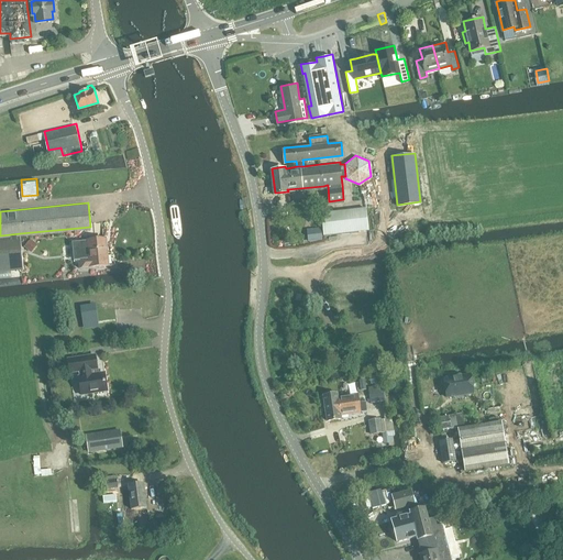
[(324,233),(367,228),(365,206),(321,211),(324,233)]
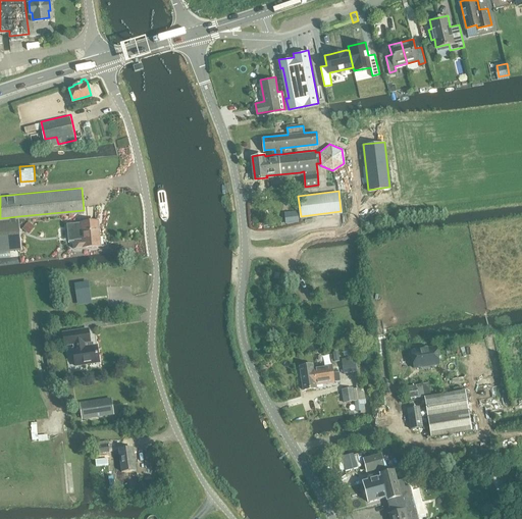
[(285,222),(299,221),(298,210),(284,212),(285,222)]
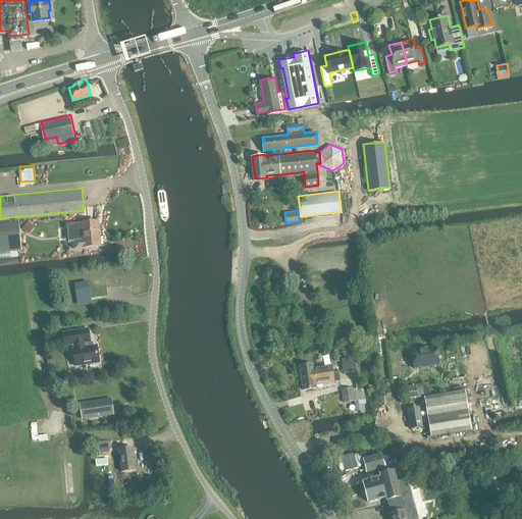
[(0,218),(0,249),(21,247),(18,216),(0,218)]
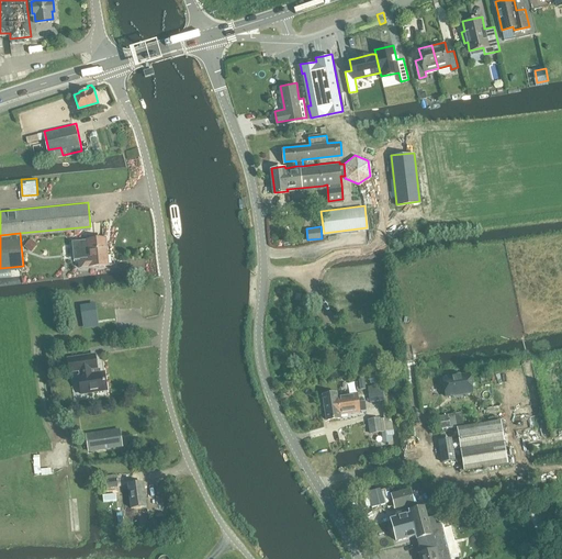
[(74,258),(79,257),(80,265),(108,263),(105,236),(71,239),(74,258)]
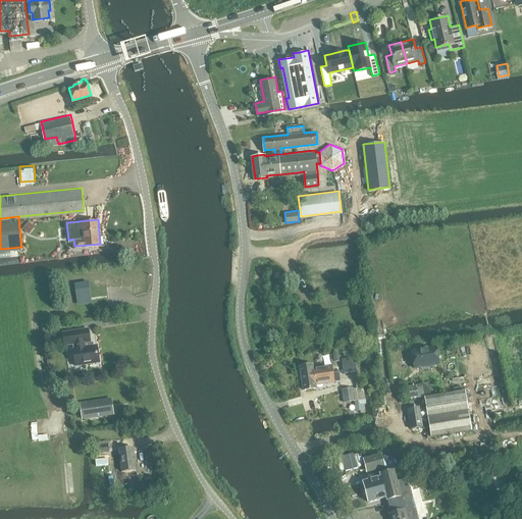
[(89,279),(73,282),(77,304),(92,302),(89,279)]
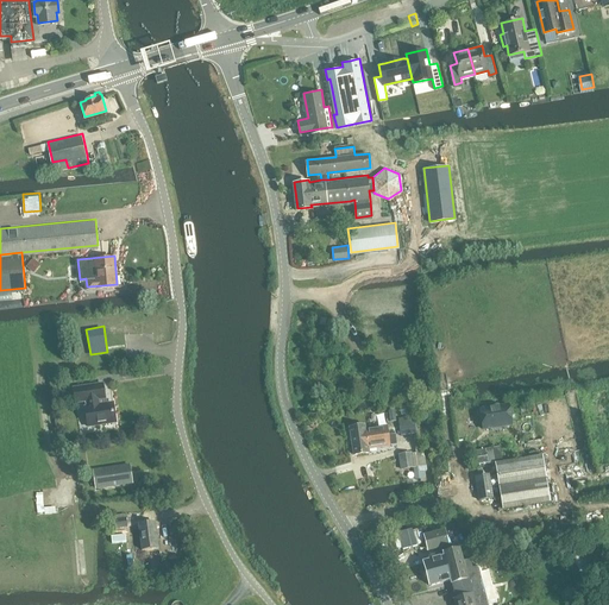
[(102,380),(74,385),(75,399),(86,398),(86,404),(85,404),(88,423),(104,421),(105,423),(113,422),(112,420),(115,420),(113,399),(104,402),(102,396),(105,395),(102,380)]
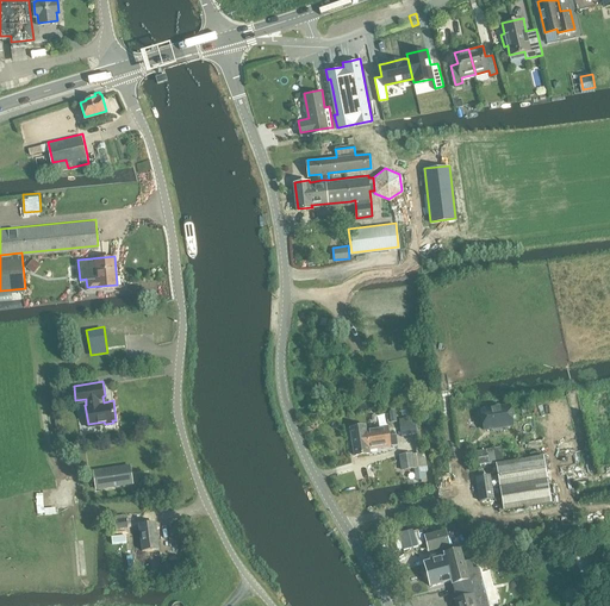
[(484,428),(515,424),(512,404),(500,406),(499,403),(490,405),(491,407),(481,408),(484,428)]
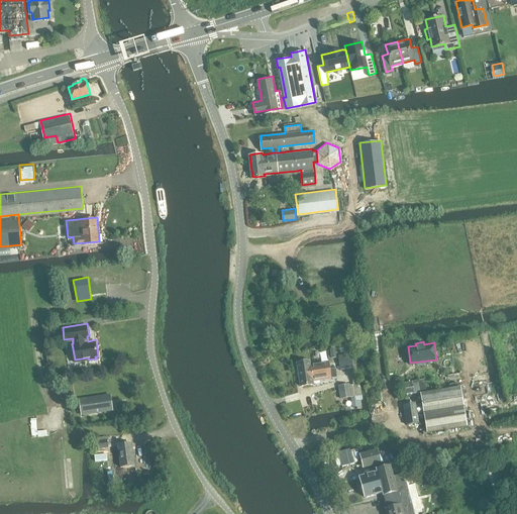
[(341,369),(354,367),(352,352),(339,354),(341,369)]
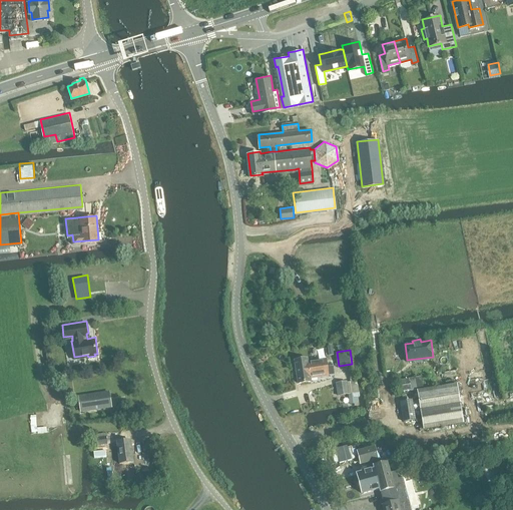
[(328,367),(328,366),(327,357),(308,360),(307,357),(295,359),(299,382),(311,380),(310,377),(309,370),(312,369),(312,367),(319,366),(320,368),(326,367),(326,368),(328,367)]
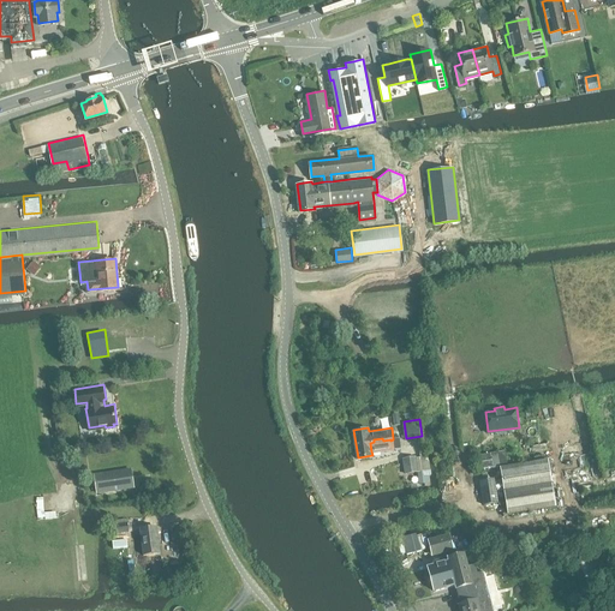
[(396,437),(393,438),(393,439),(390,441),(390,439),(383,441),(382,438),(374,439),(374,442),(370,443),(371,451),(394,448),(394,447),(398,445),(396,437)]
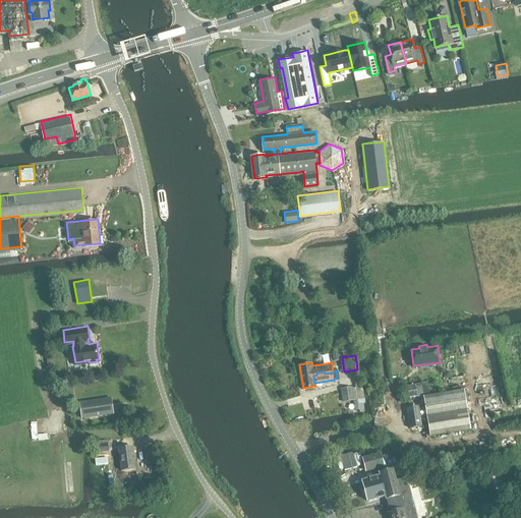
[(406,397),(430,393),(428,382),(404,386),(406,397)]
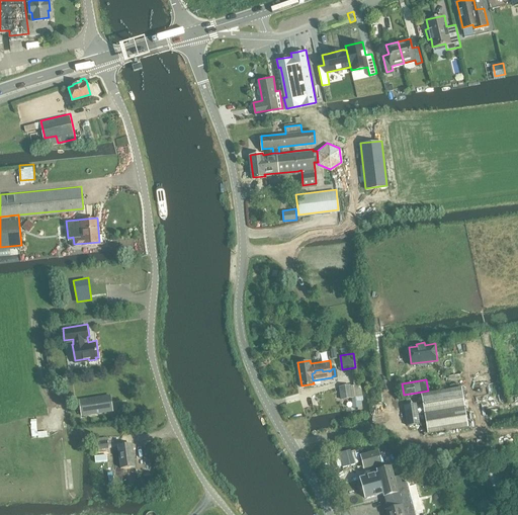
[(352,390),(351,383),(339,385),(341,399),(362,395),(361,388),(352,390)]
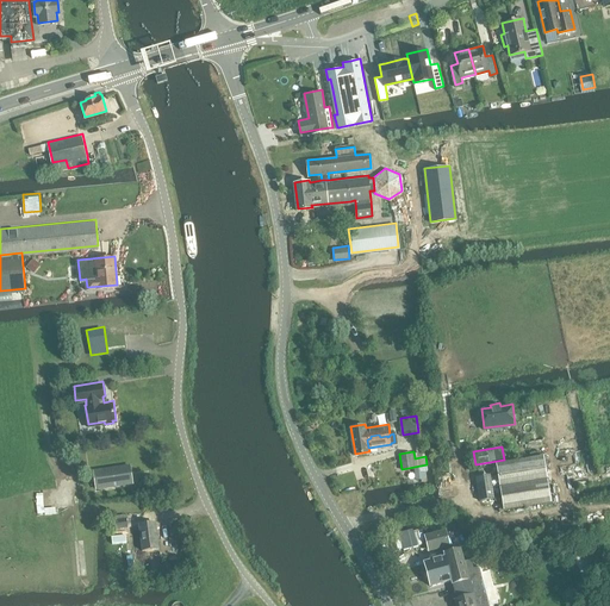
[(504,508),(551,501),(543,455),(496,462),(504,508)]
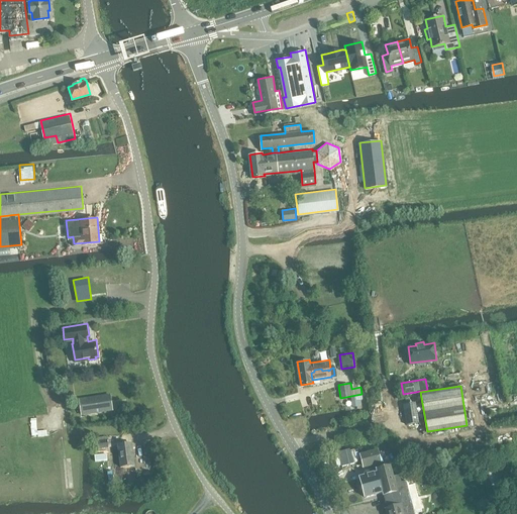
[(82,412),(112,408),(109,393),(79,397),(82,412)]
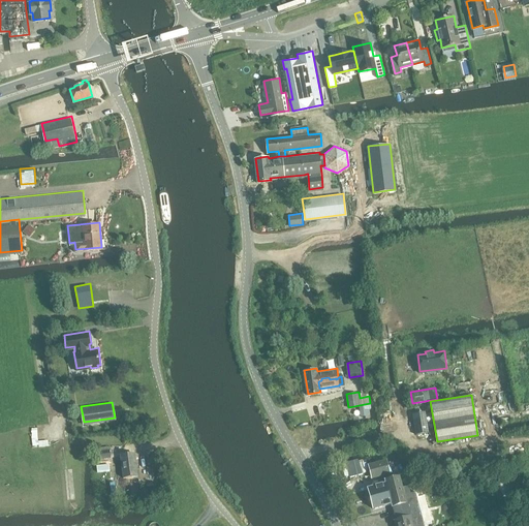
[(428,431),(425,413),(412,415),(415,433),(428,431)]
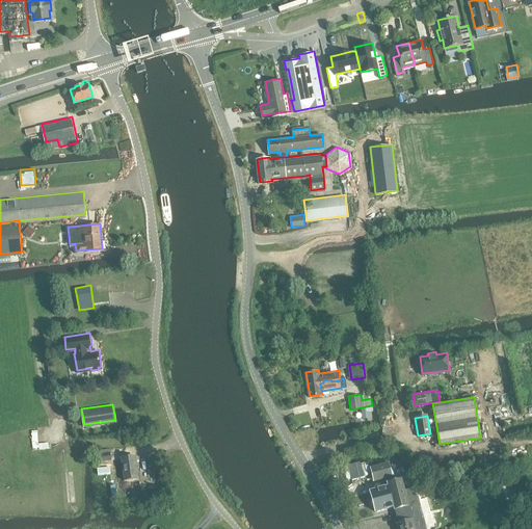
[(110,449),(98,451),(99,459),(111,457),(110,449)]
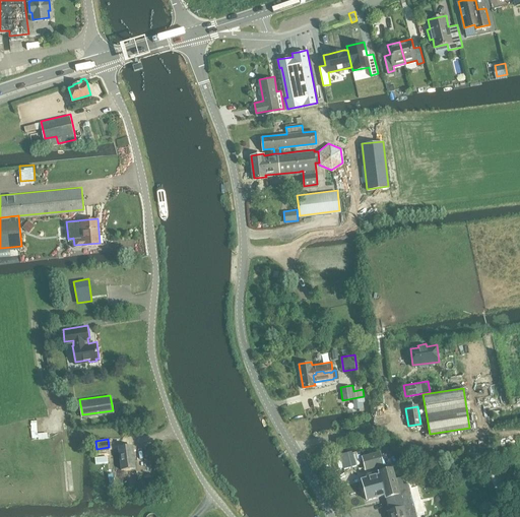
[(121,467),(134,466),(132,444),(118,446),(121,467)]
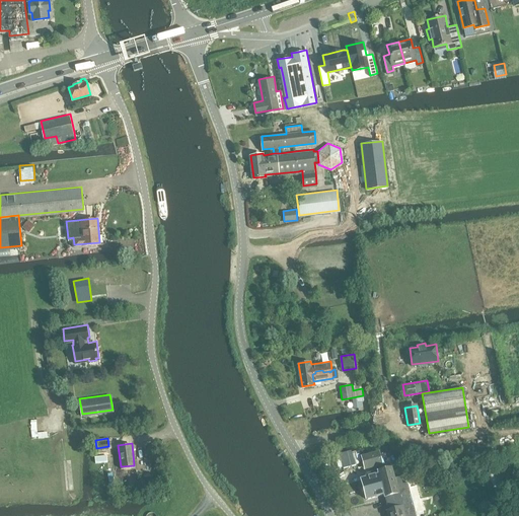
[(378,450),(362,454),(365,466),(381,462),(378,450)]
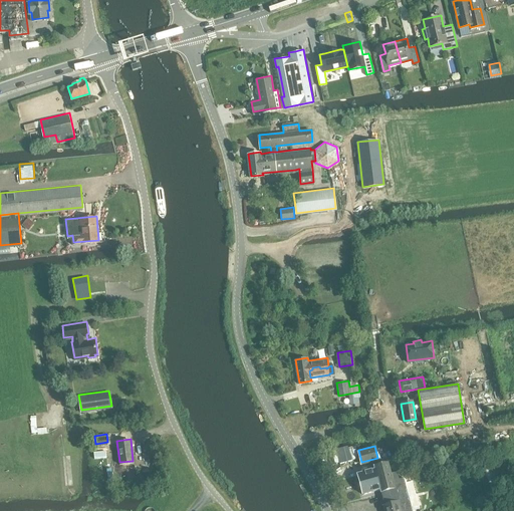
[(381,491),(382,497),(407,490),(404,476),(399,478),(397,470),(391,472),(388,461),(373,465),(374,468),(357,473),(362,492),(379,487),(380,491),(381,491)]
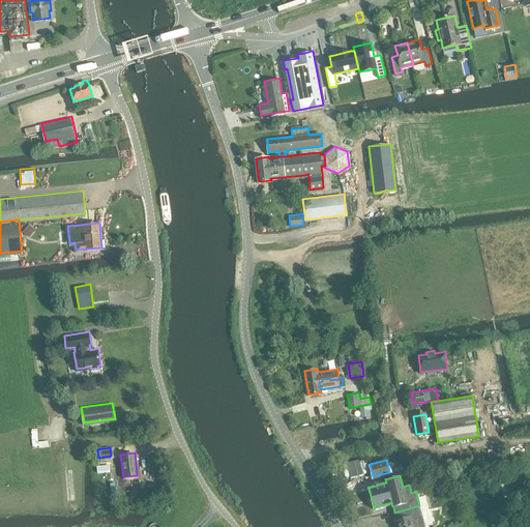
[(425,526),(419,505),(395,513),(396,519),(394,520),(396,526),(425,526)]
